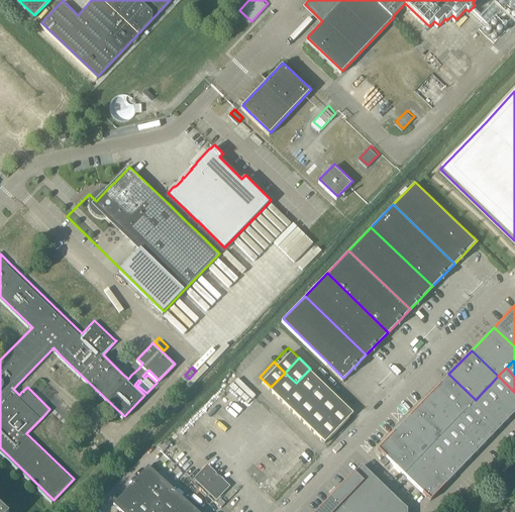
[(296,383),(307,394),(321,379),(310,369),(296,383)]
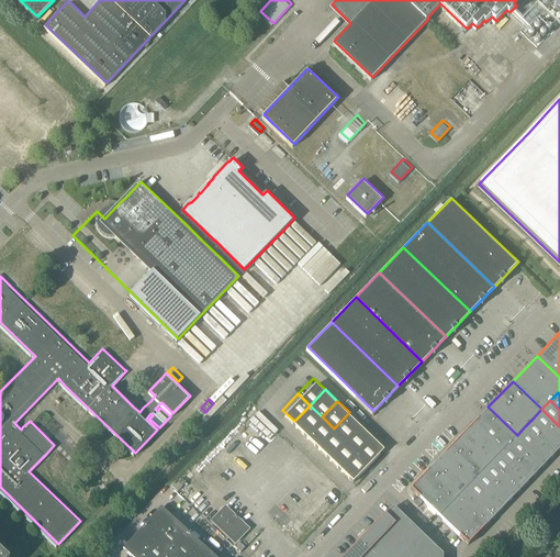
[(294,421),(306,433),(322,416),(310,405),(294,421)]
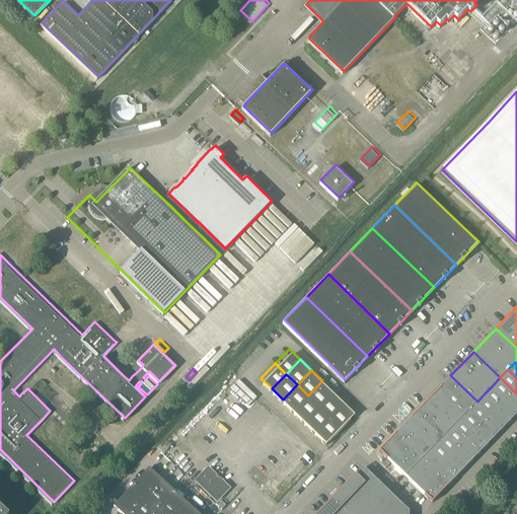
[(428,398),(454,425),(462,417),(469,409),(477,401),(450,375),(428,398)]
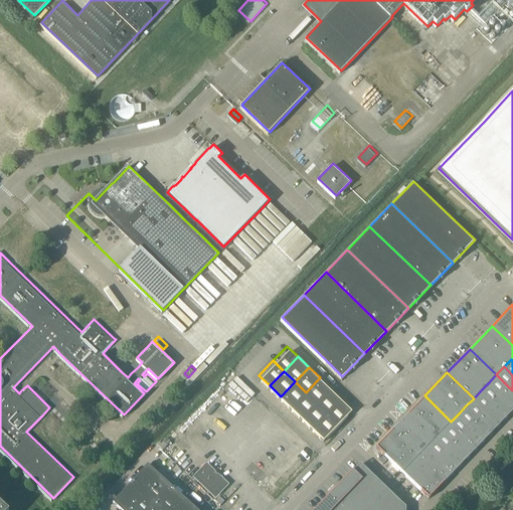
[(489,382),(512,405),(512,390),(496,374),(489,382)]
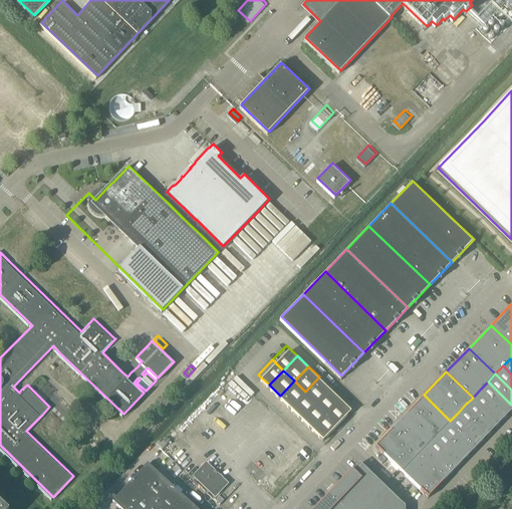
[(305,392),(316,402),(330,388),(319,376),(305,392)]
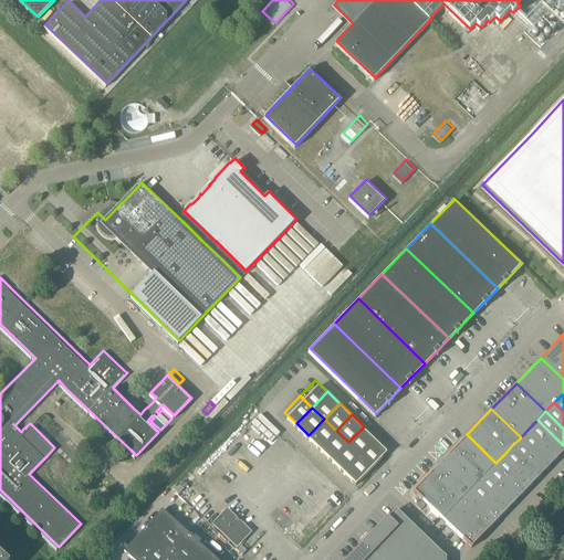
[(309,435),(321,446),(336,431),(324,419),(309,435)]
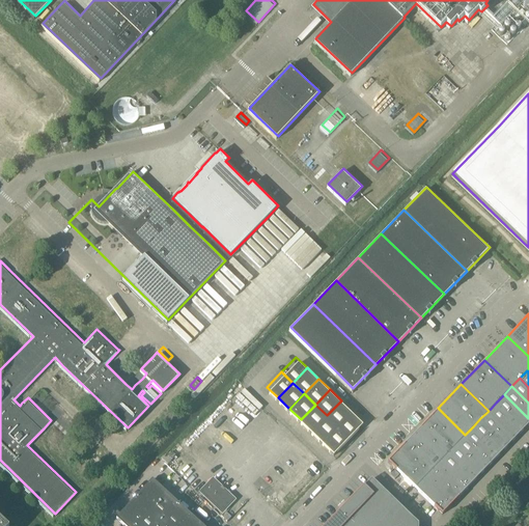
[(504,394),(496,403),(523,428),(528,422),(528,418),(504,394)]
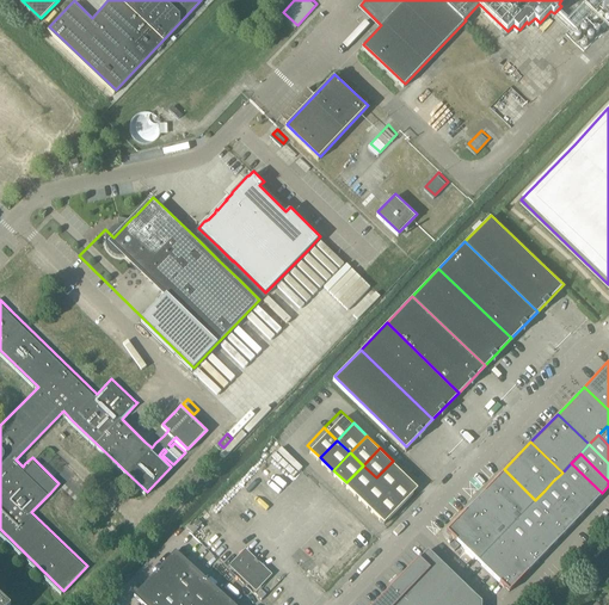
[(376,477),(389,491),(406,473),(393,461),(376,477)]
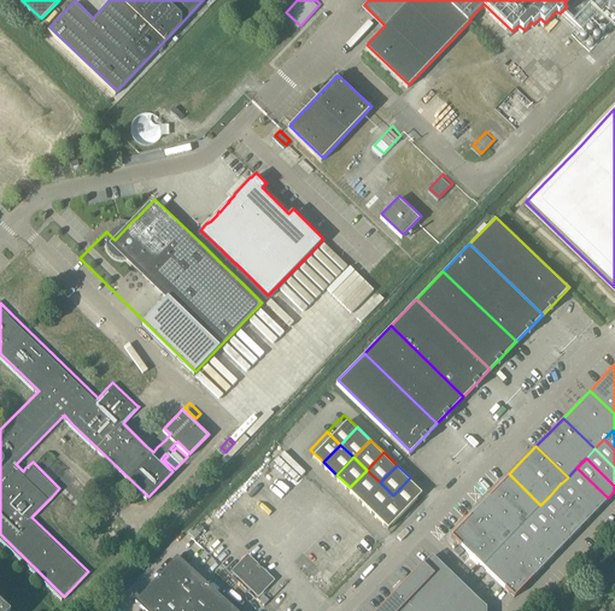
[(577,468),(568,477),(599,507),(608,498),(577,468)]
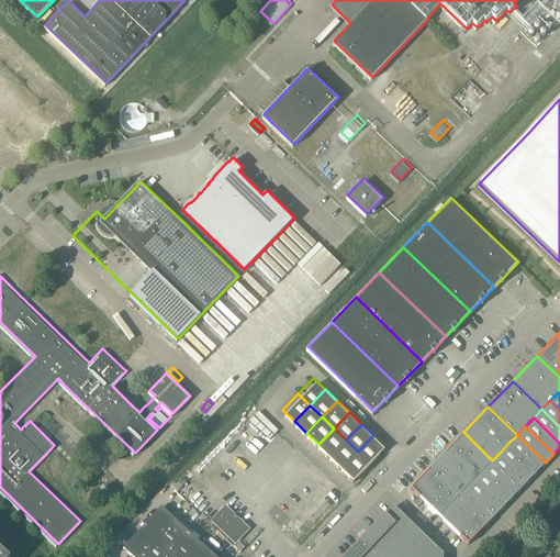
[(318,444),(331,456),(346,439),(334,429),(318,444)]
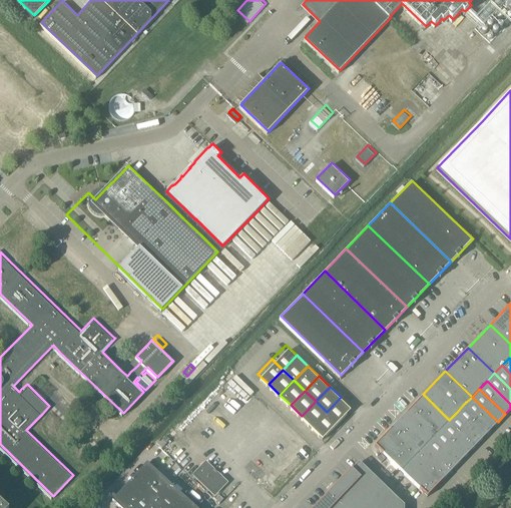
[(400,418),(427,443),(434,435),(442,428),(449,420),(423,394),(400,418)]
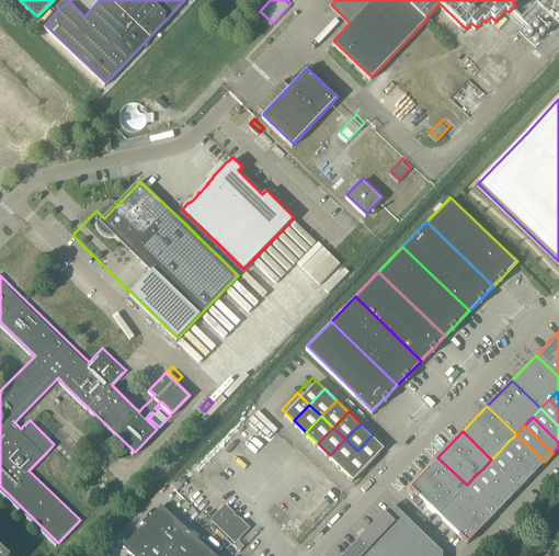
[(373,434),(357,451),(369,462),(385,446),(380,442),(373,434)]
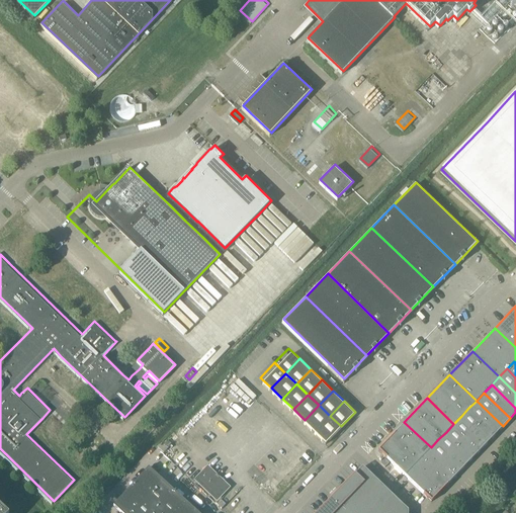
[(468,408),(495,434),(503,426),(477,401),(468,408)]
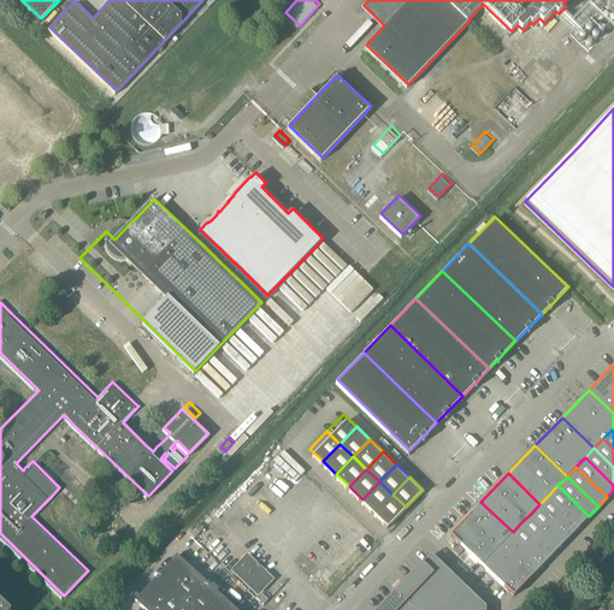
[(362,499),(376,511),(393,495),(379,481),(362,499)]
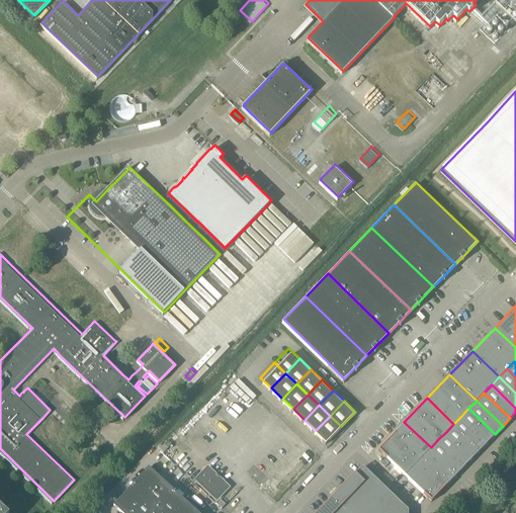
[(468,408),(461,416),(488,441),(495,434),(468,408)]
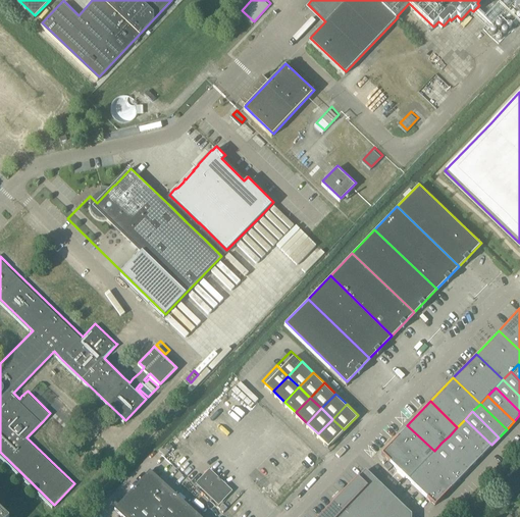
[(332,419),(318,433),(325,441),(329,445),(344,429),(332,419)]
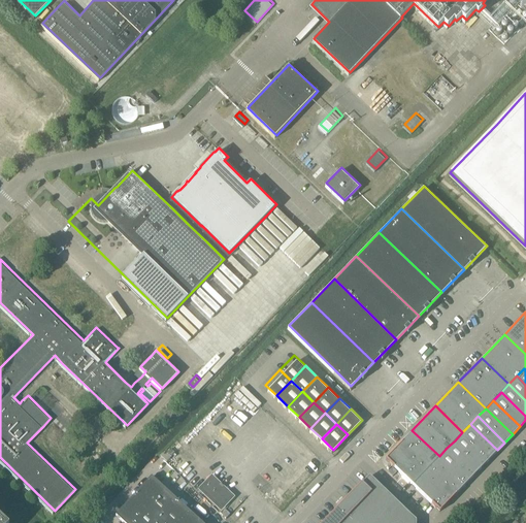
[(470,424),(462,432),(489,458),(497,450),(470,424)]
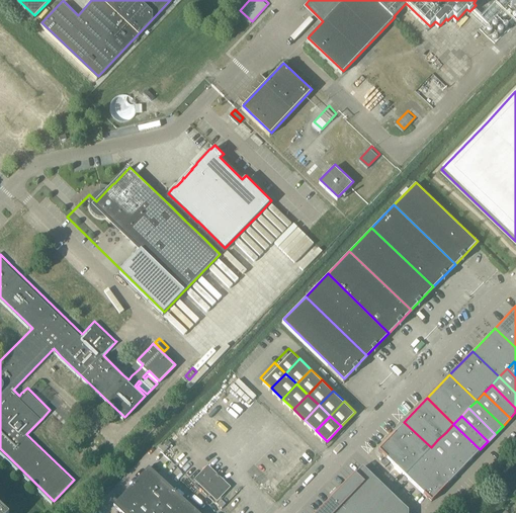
[(406,473),(431,447),(404,422),(394,432),(395,432),(379,447),(382,450),(406,473)]
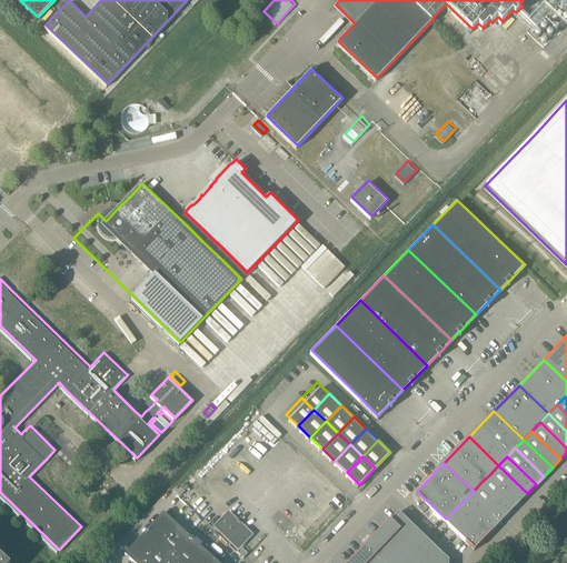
[(519,502),(527,493),(498,465),(490,474),(519,502)]
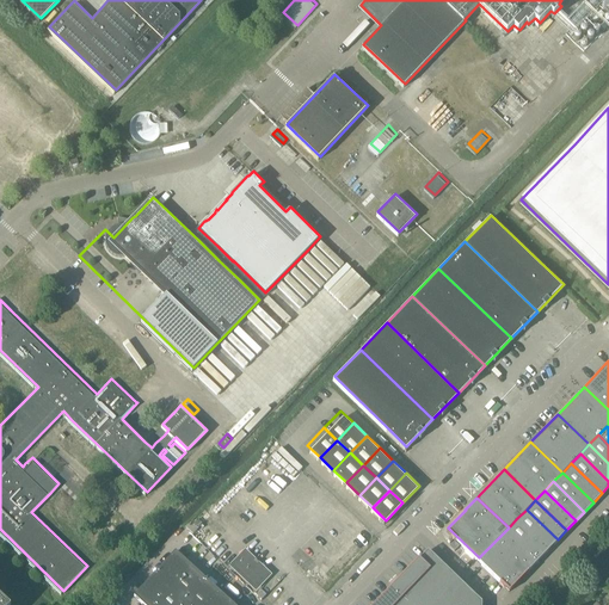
[(202,510),(188,524),(195,530),(209,516),(202,510)]
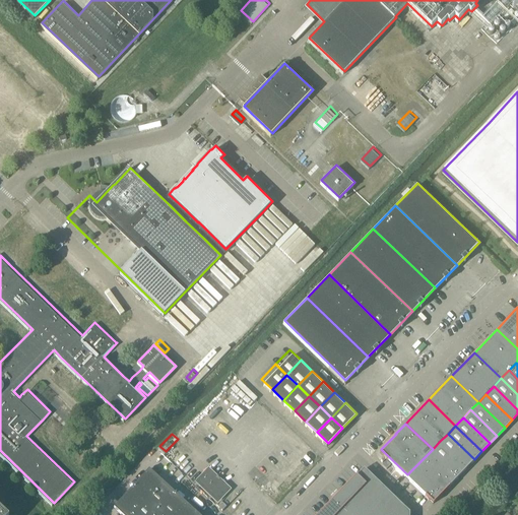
[(448,434),(440,441),(466,467),(474,459),(448,434)]
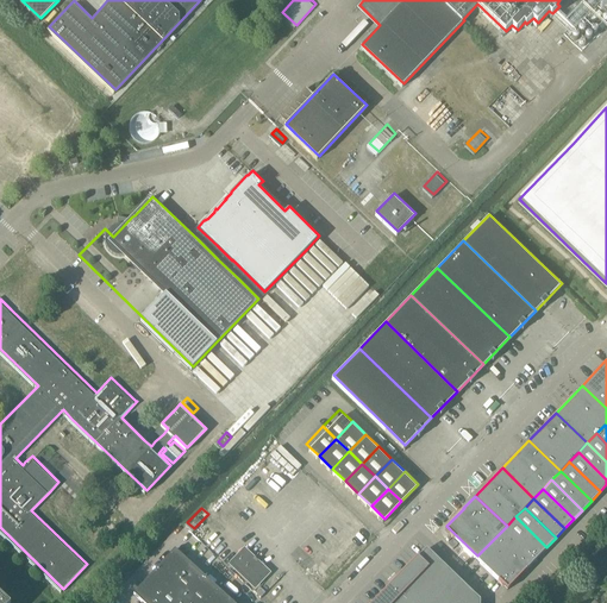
[(515,516),(507,526),(538,556),(546,547),(515,516)]
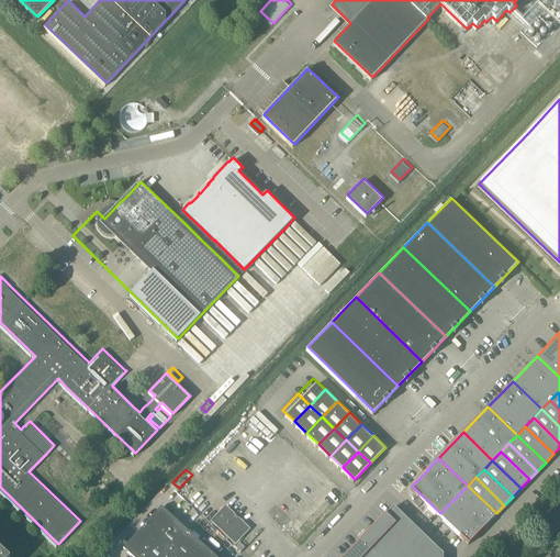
[(492,519),(496,513),(468,486),(440,513),(466,537),(467,537),(470,541),(479,532),(480,530),(485,525),(492,519)]
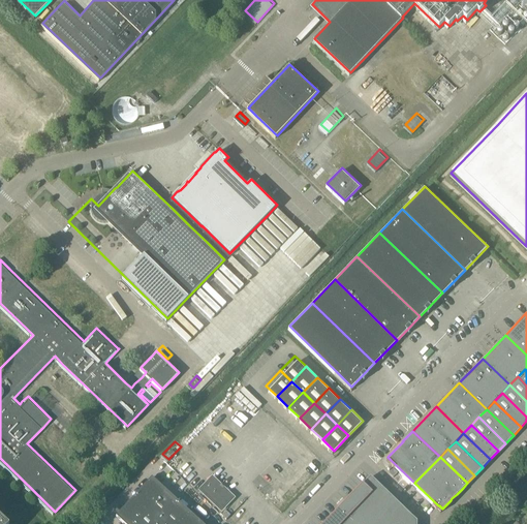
[(395,465),(394,465),(391,469),(395,473),(399,469),(395,465)]
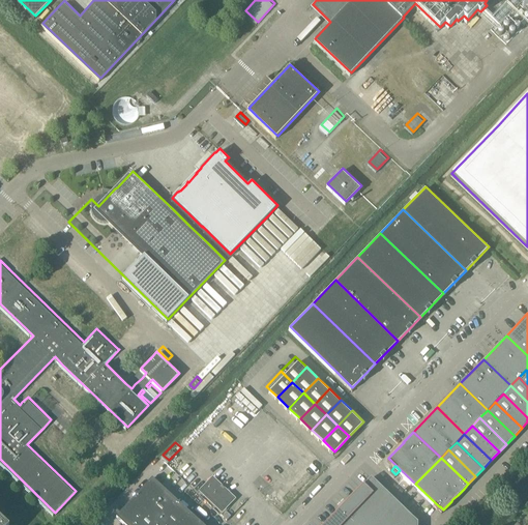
[(129,524),(207,524),(153,474),(117,514),(129,524)]
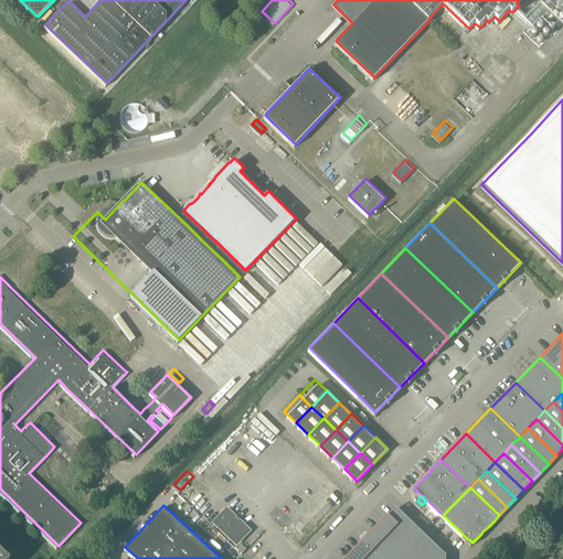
[(389,514),(364,539),(384,558),(446,558),(447,552),(397,505),(389,514)]
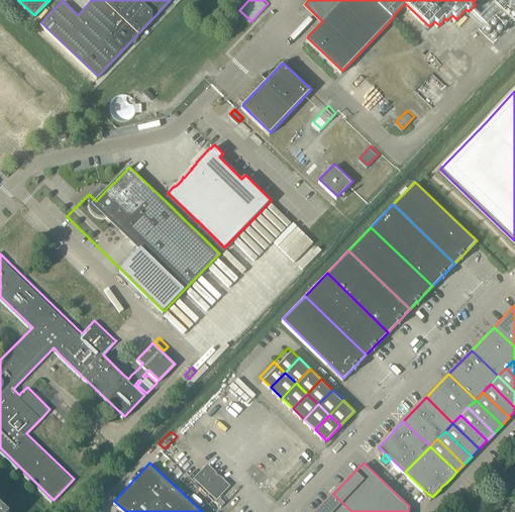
[(198,476),(218,494),(228,483),(209,465),(198,476)]
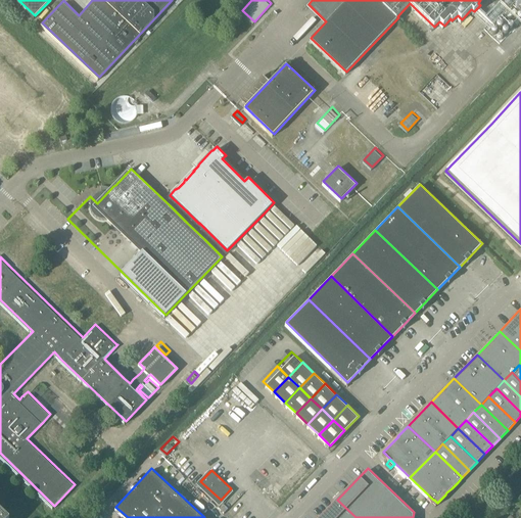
[(356,517),(337,500),(319,517),(356,517)]
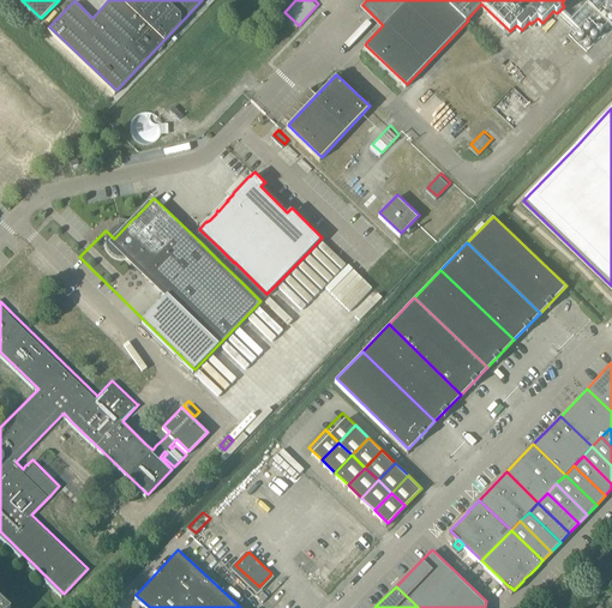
[(259,594),(264,599),(269,594),(264,589),(259,594)]
